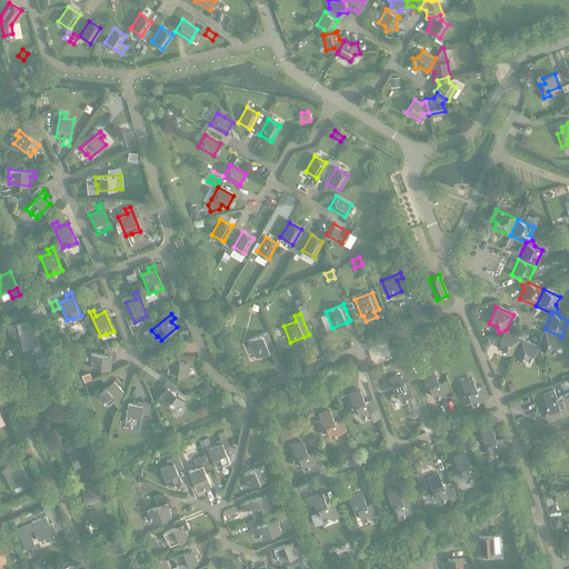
[(9,335),(19,332),(22,348),(36,345),(32,335),(30,335),(28,321),(7,326),(9,335)]
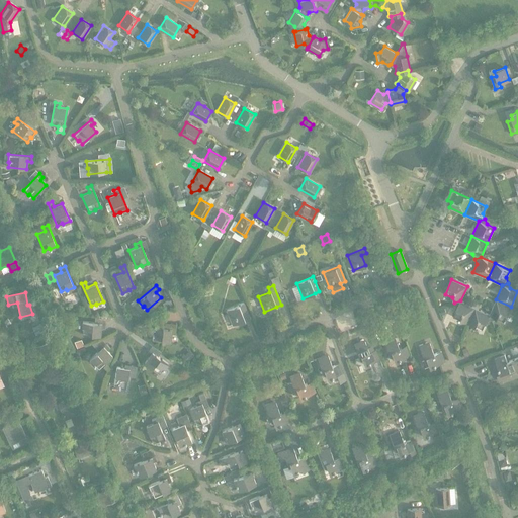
[(170,299),(163,303),(165,309),(172,306),(170,299)]
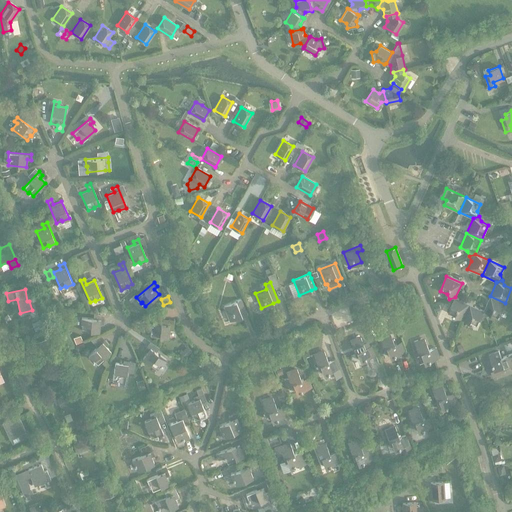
[(490,296),(483,310),(486,316),(491,314),(498,318),(505,303),(490,296)]
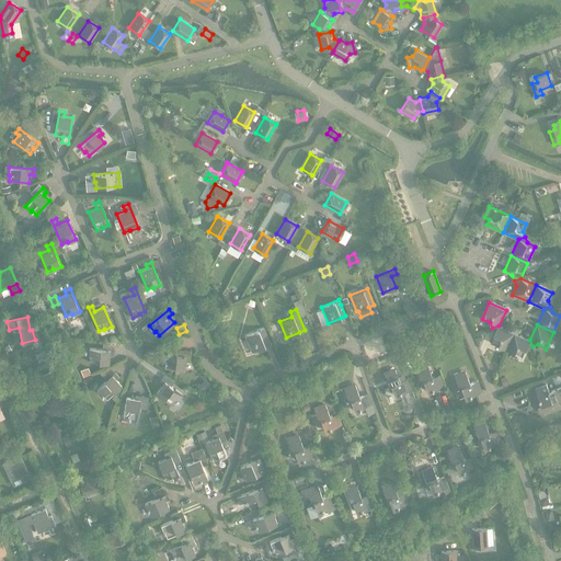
[(490,342),(506,350),(514,333),(499,325),(492,328),(494,333),(490,342)]
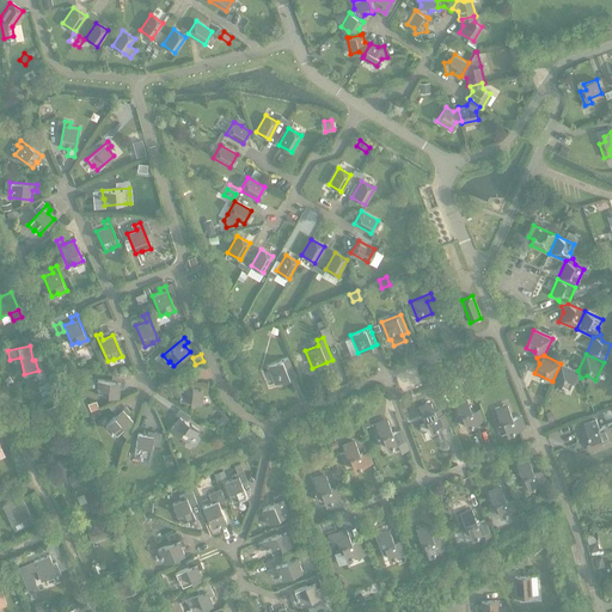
[(283,366),(289,363),(287,357),(267,366),(274,384),(289,378),(283,366)]
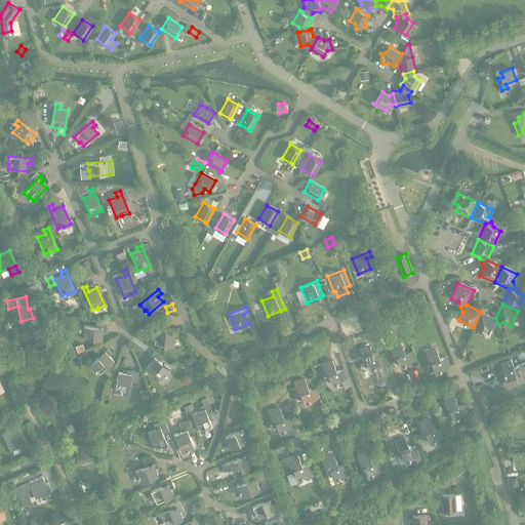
[(481,312),(474,327),(489,334),(492,327),(498,324),(495,318),(481,312)]
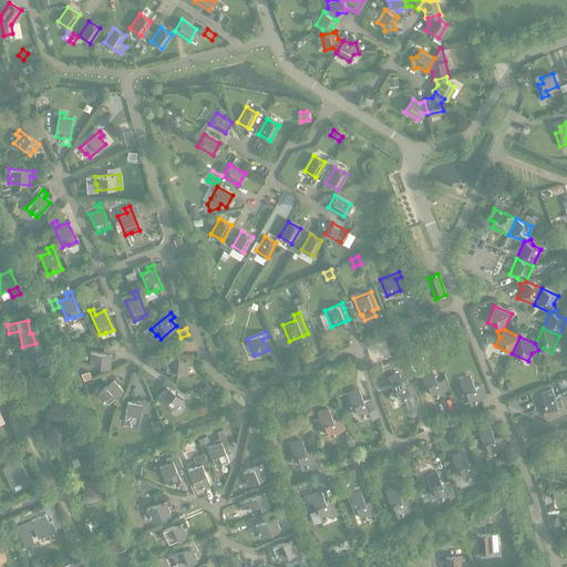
[(8,348),(2,353),(7,358),(12,353),(8,348)]
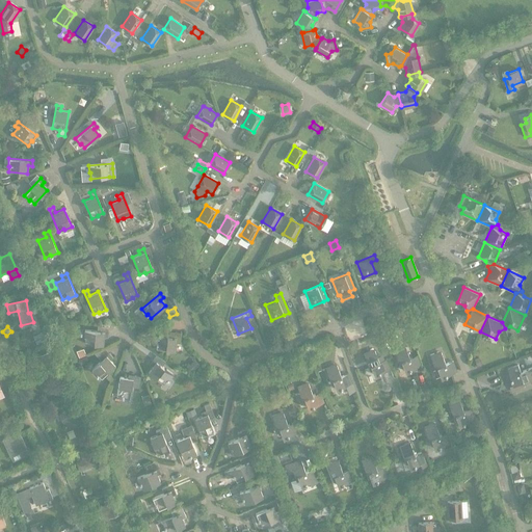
[(84,343),(103,345),(103,337),(107,338),(108,331),(84,329),(83,338),(84,338),(84,343)]
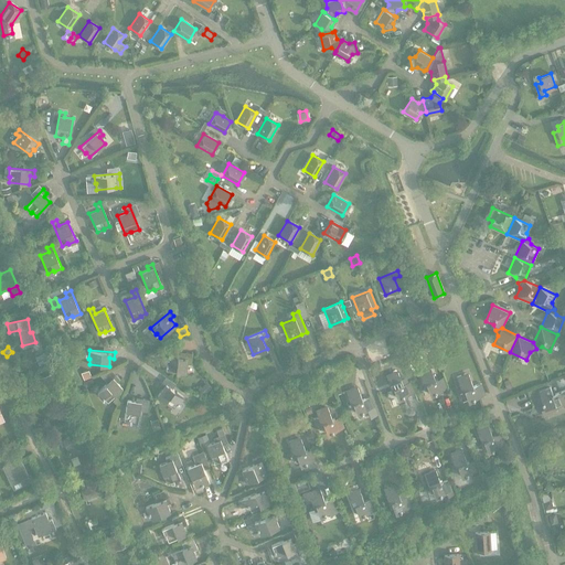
[(166,365),(167,365),(166,371),(185,373),(187,364),(191,364),(191,359),(166,356),(166,365)]
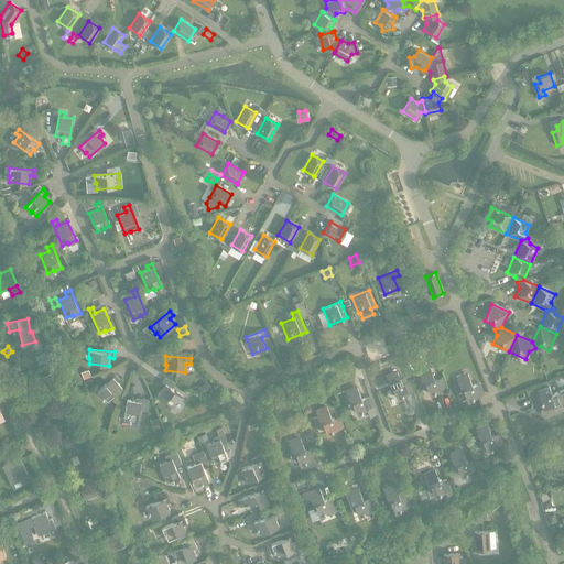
[(400,356),(392,359),(394,365),(402,362),(400,356)]
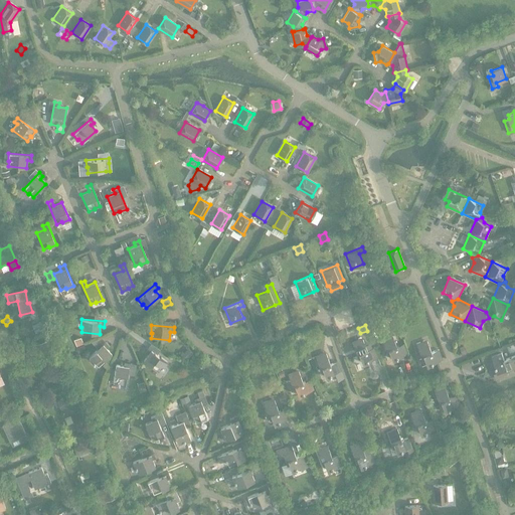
[(80,336),(73,339),(76,345),(82,342),(80,336)]
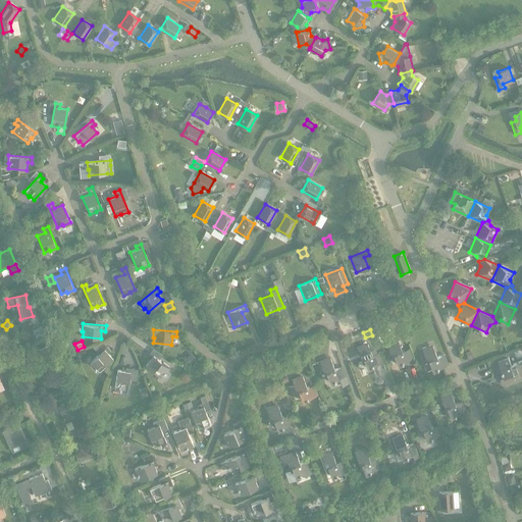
[(386,343),(392,358),(395,357),(398,364),(407,360),(404,351),(402,351),(398,341),(392,343),(390,341),(386,343)]
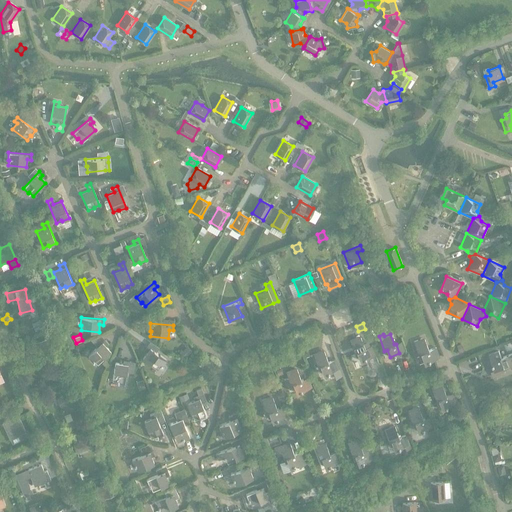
[(349,339),(355,355),(357,354),(360,361),(375,355),(371,345),(369,346),(367,342),(362,344),(360,337),(354,340),(353,338),(349,339)]
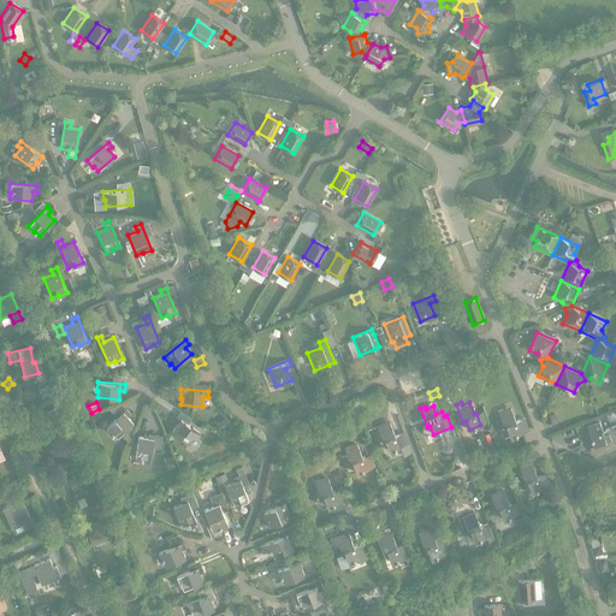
[(58,409),(40,413),(41,416),(46,434),(57,432),(54,421),(60,420),(58,409)]
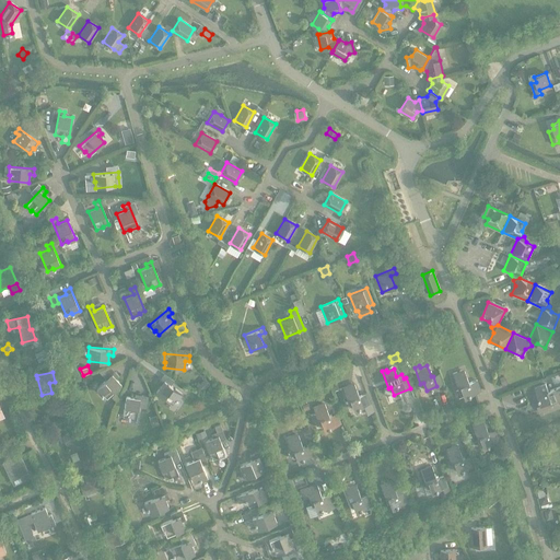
[(115,378),(118,376),(115,372),(96,388),(102,395),(102,394),(106,398),(121,385),(115,378)]
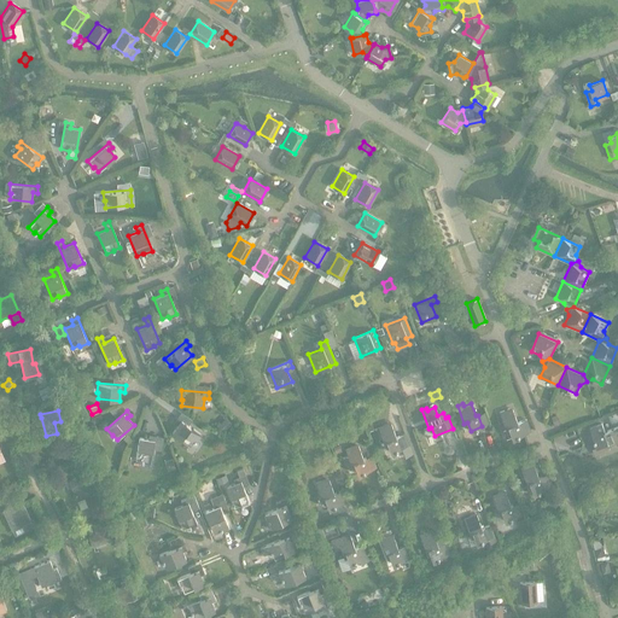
[(499,413),(506,431),(508,430),(512,438),(530,431),(525,419),(517,423),(512,410),(505,413),(503,410),(499,413)]
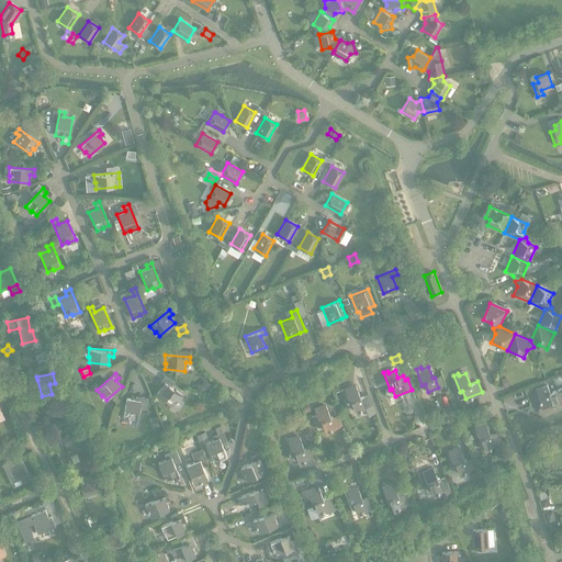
[(158,384),(161,386),(156,394),(172,405),(176,400),(177,401),(181,394),(161,380),(158,384)]
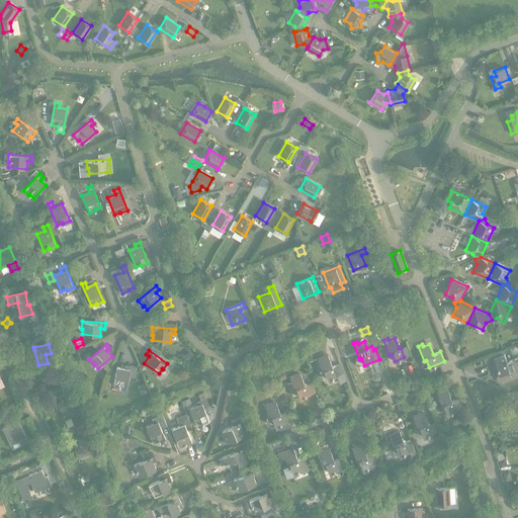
[(188,351),(182,357),(186,361),(192,355),(188,351)]
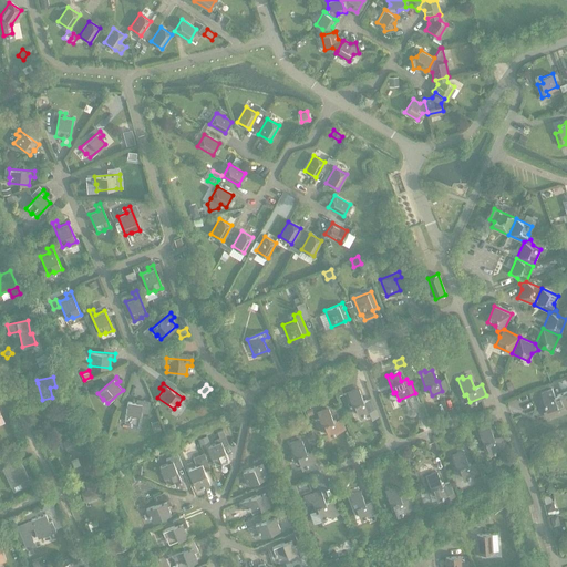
[(544,410),(547,418),(558,413),(556,409),(566,404),(566,391),(555,397),(552,389),(540,393),(547,409),(544,410)]
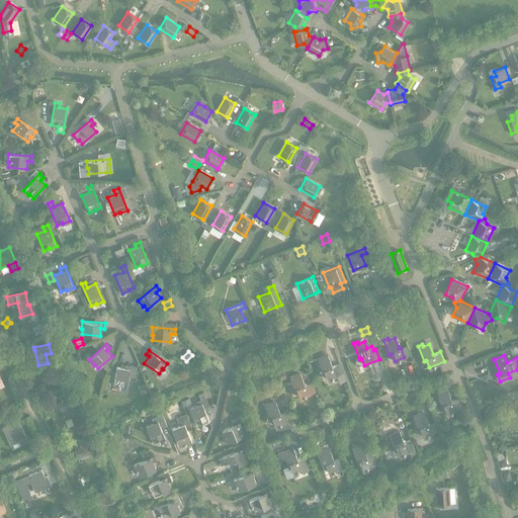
[(321,356),(317,357),(323,373),(325,372),(328,379),(336,376),(339,383),(345,380),(343,373),(339,363),(332,366),(328,356),(322,358),(321,356)]
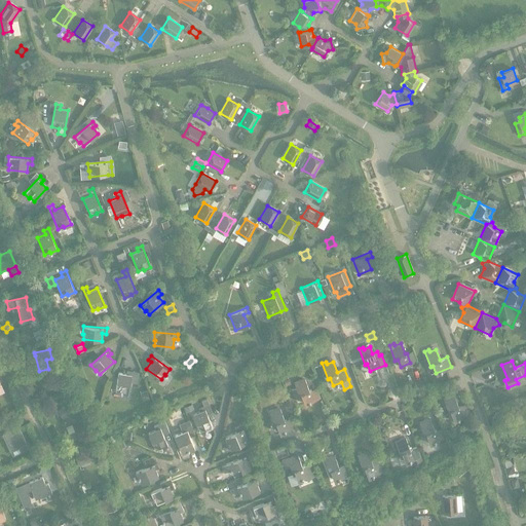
[(115,390),(120,391),(120,392),(127,395),(132,371),(126,370),(125,374),(118,373),(115,390)]
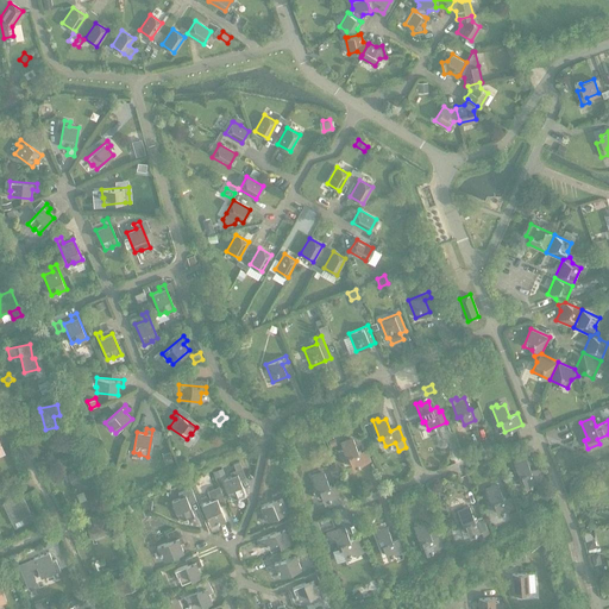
[(322,432),(314,435),(316,441),(325,438),(322,432)]
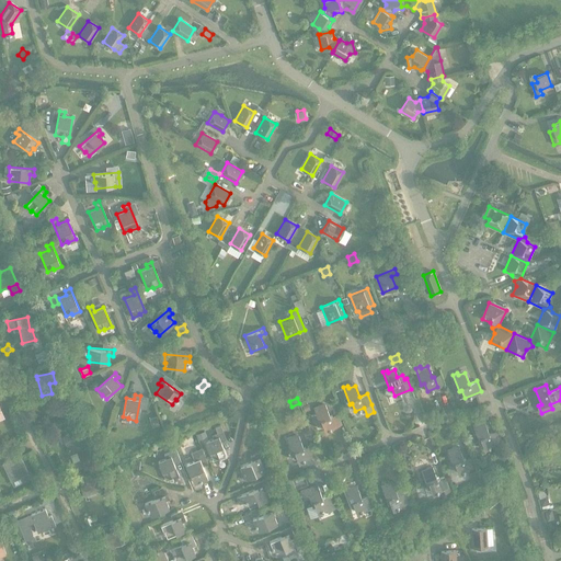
[(75,404),(68,408),(71,414),(78,411),(75,404)]
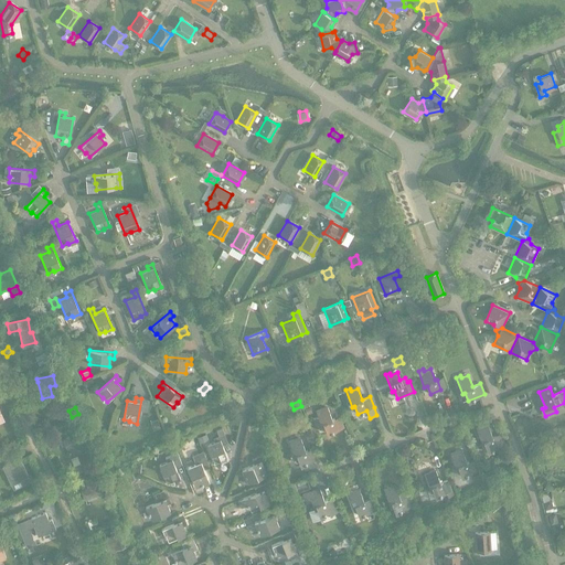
[(318,417),(312,419),(315,424),(320,423),(321,427),(323,426),(327,434),(338,429),(333,418),(331,419),(327,407),(320,411),(320,408),(315,409),(318,417)]
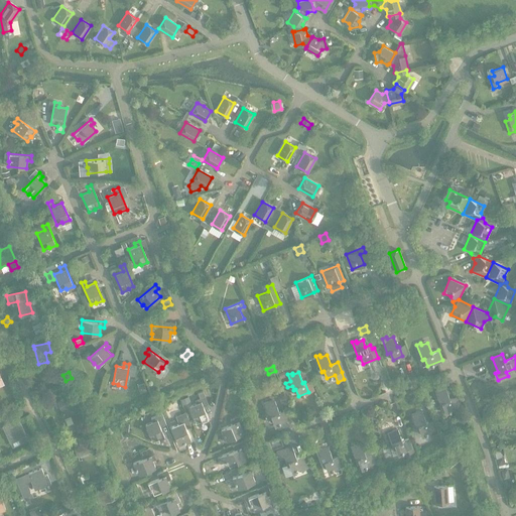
[(69,386),(59,390),(62,396),(72,392),(69,386)]
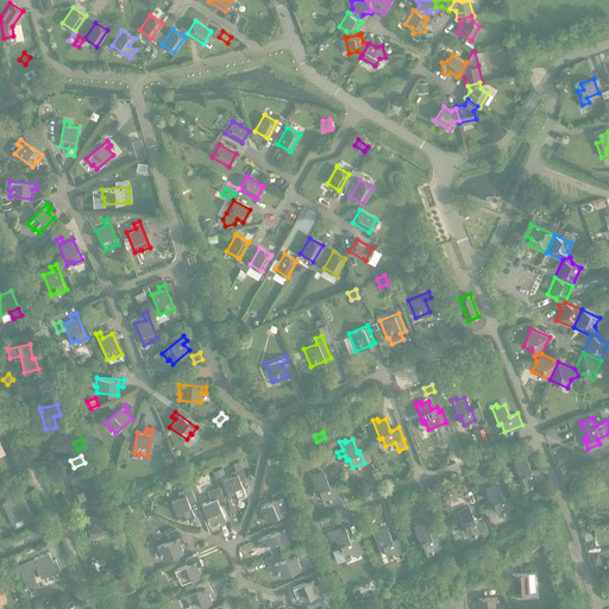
[(513,460),(519,479),(522,478),(525,487),(537,482),(542,479),(539,468),(533,470),(531,471),(526,458),(518,462),(518,459),(513,460)]
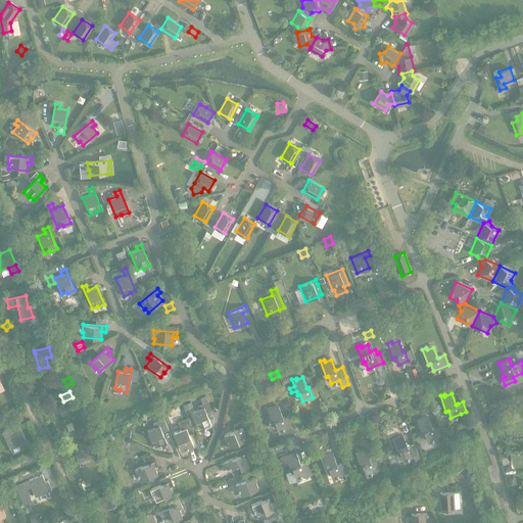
[(58,407),(65,423),(72,420),(75,428),(85,424),(75,399),(58,407)]
